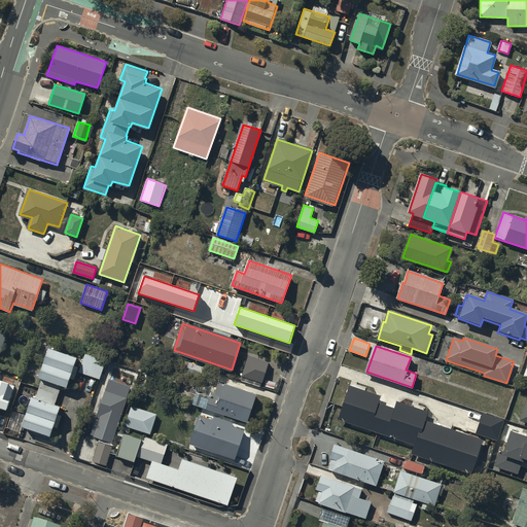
[(56,403),(62,385),(68,387),(78,359),(49,350),(40,378),(43,379),(39,387),(36,396),(33,395),(23,426),(50,435),(61,406),(56,403)]
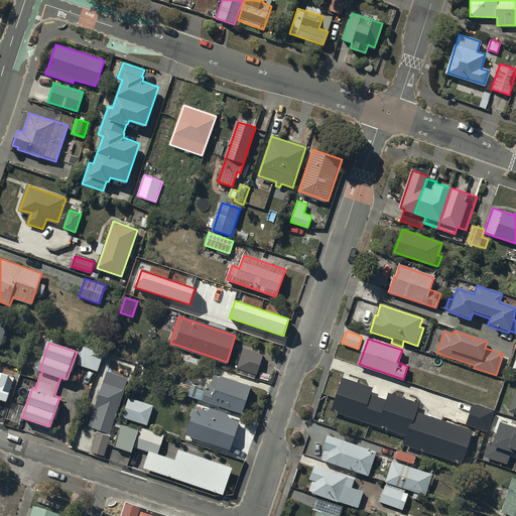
[(77,365),(99,372),(106,353),(84,345),(77,365)]
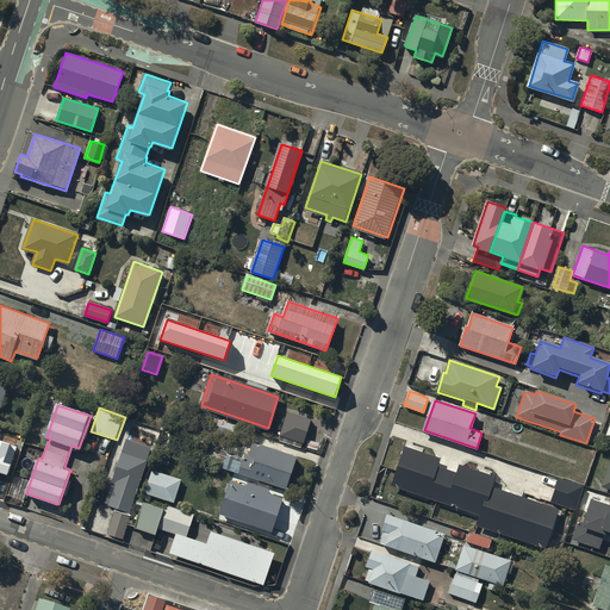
[(312,421),(288,412),(280,435),(304,443),(312,421)]
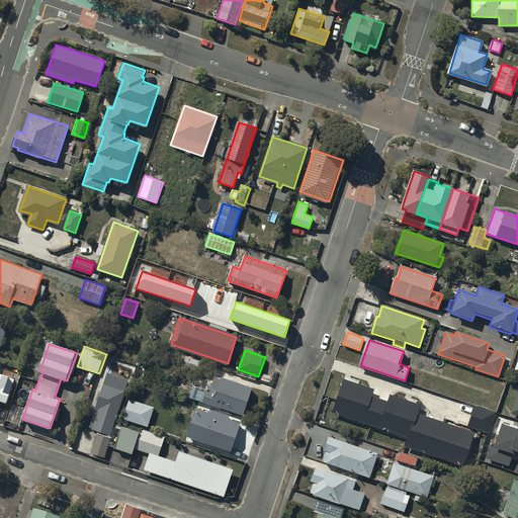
[(181,366),(196,372),(200,361),(185,356),(181,366)]
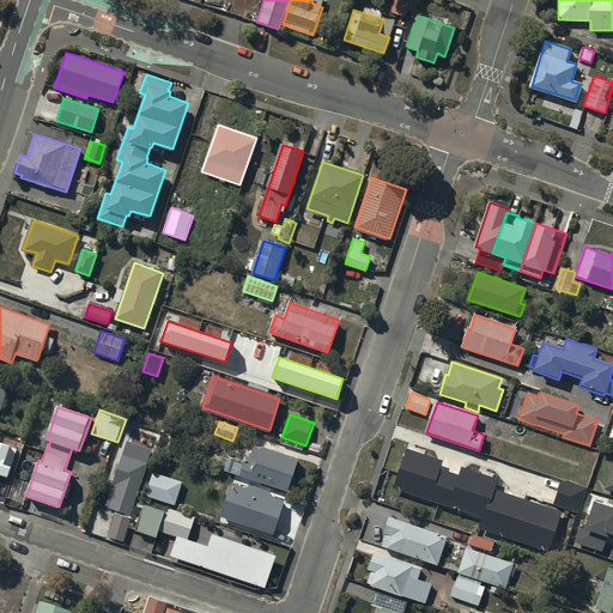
[(105,505),(131,514),(152,450),(127,442),(105,505)]
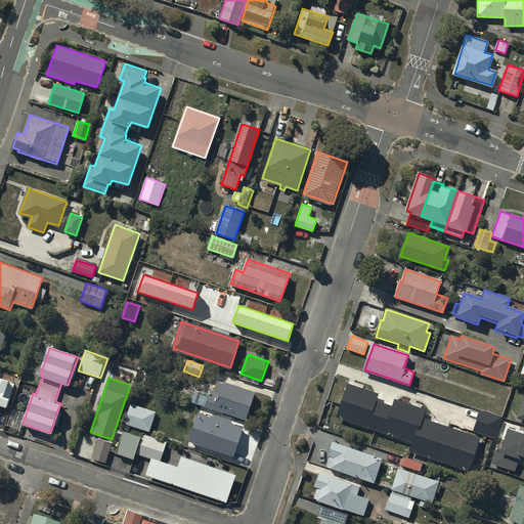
[(0,405),(6,408),(14,384),(0,379),(0,405)]
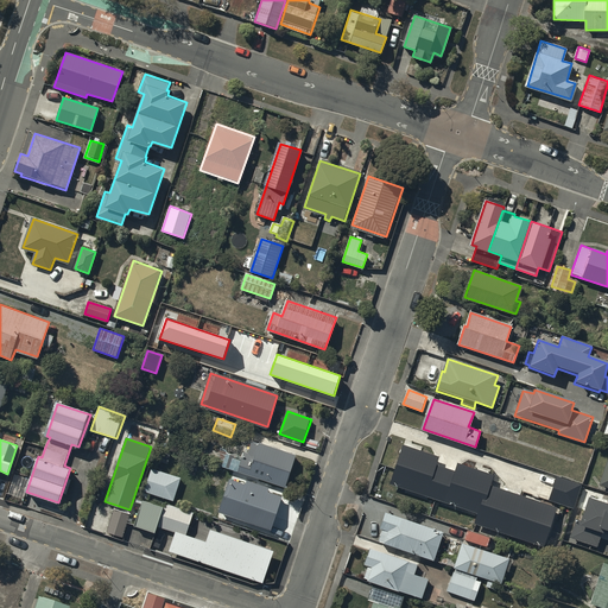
[(222,466),(285,486),(296,455),(260,444),(254,461),(226,453),(222,466)]
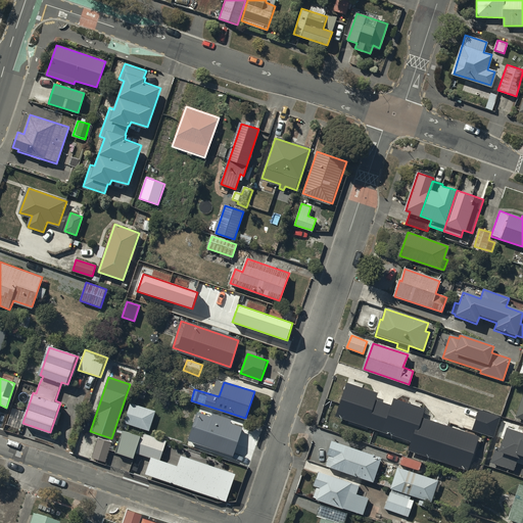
[(375,394),(347,385),(340,403),(337,415),(376,428),(383,405),(373,401),(375,394)]
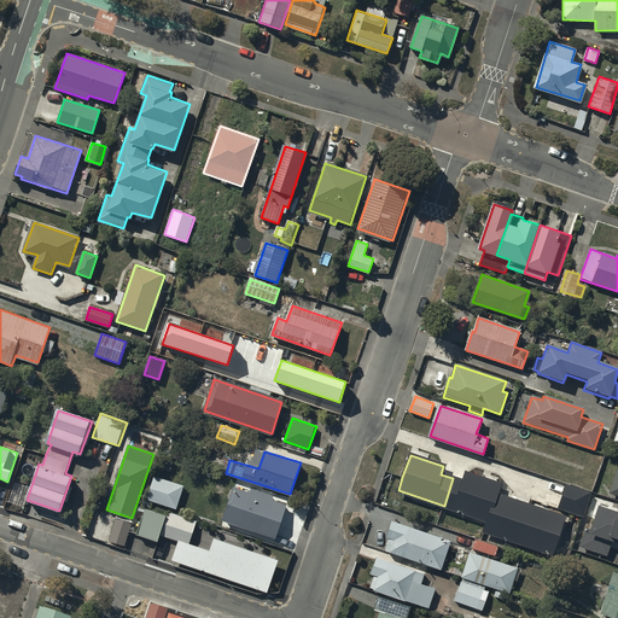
[(497,495),(501,485),(466,473),(464,482),(453,478),(444,506),(489,520),(497,495)]
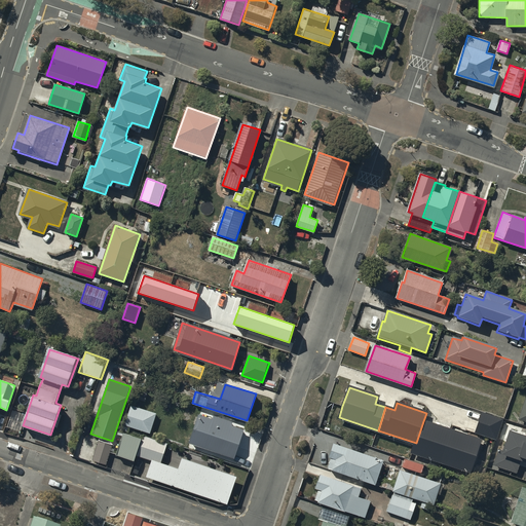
[(125,424),(150,433),(156,414),(132,406),(125,424)]
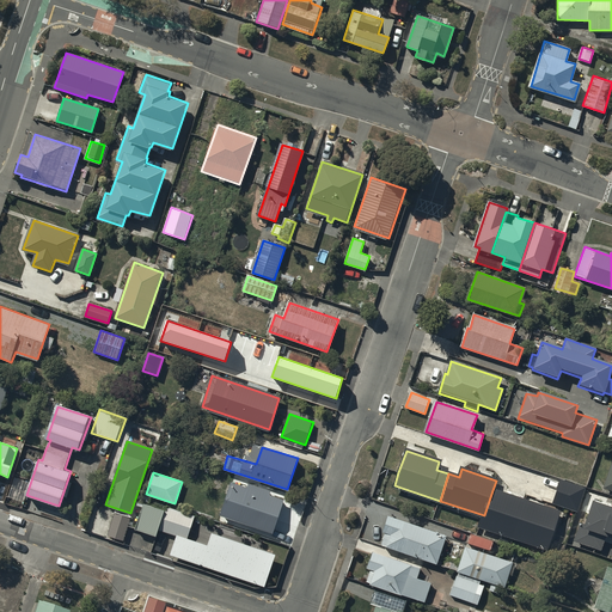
[(555,503),(575,510),(582,488),(562,481),(555,503)]
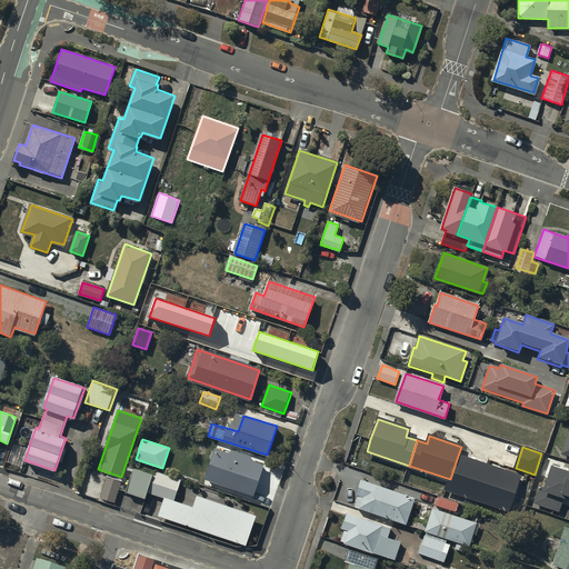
[(230,455),(215,450),(205,480),(253,498),(265,467),(251,461),(252,458),(231,450),(230,455)]
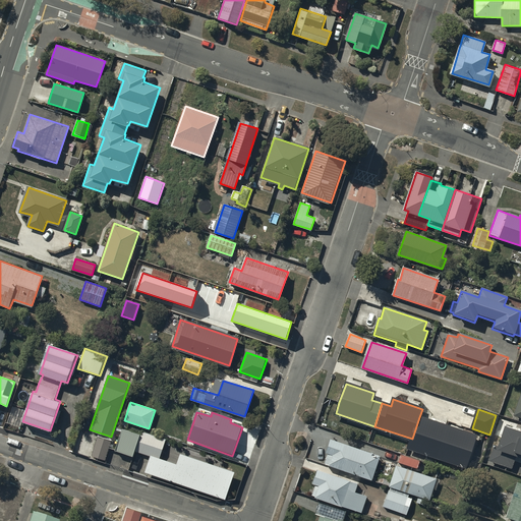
[(448,426),(419,417),(412,439),(409,449),(437,458),(448,426)]
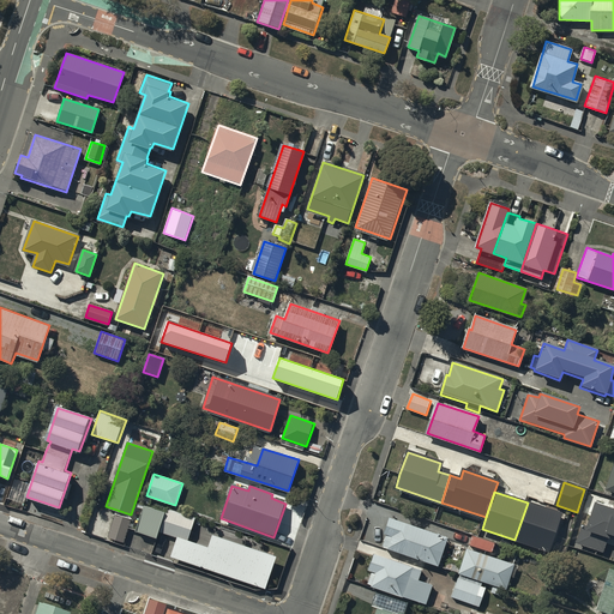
[(561,513),(528,503),(515,540),(549,551),(561,513)]
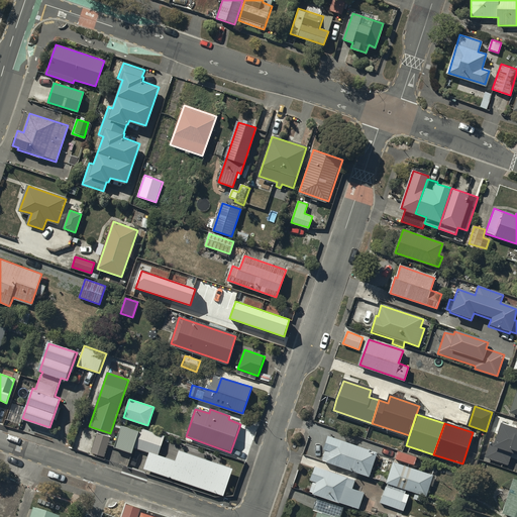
[(516,427),(504,423),(504,425),(500,424),(494,443),(490,442),(485,458),(507,466),(512,451),(516,452),(516,427)]
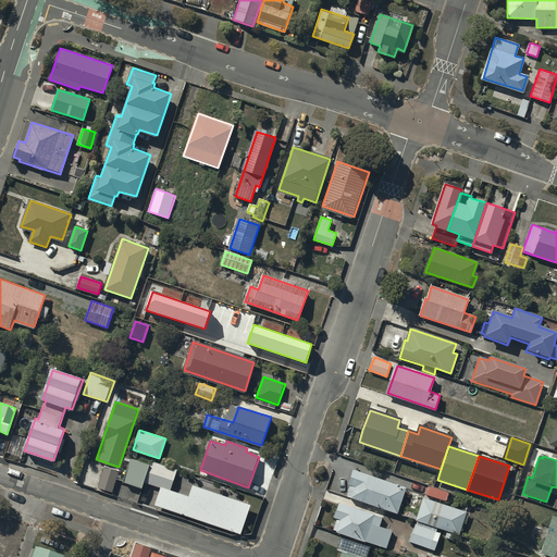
[(124,481),(143,486),(150,465),(132,458),(124,481)]
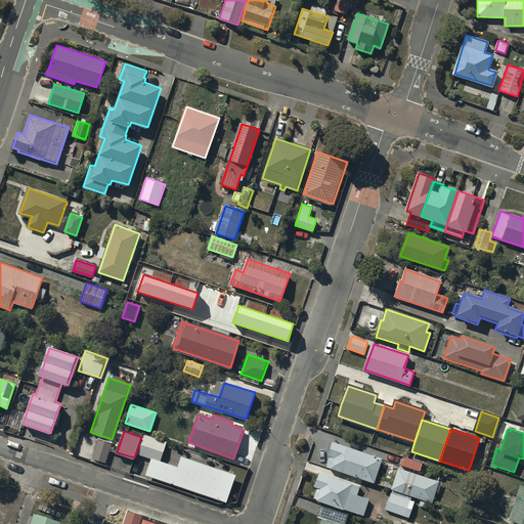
[(137,452),(161,461),(167,441),(144,434),(137,452)]
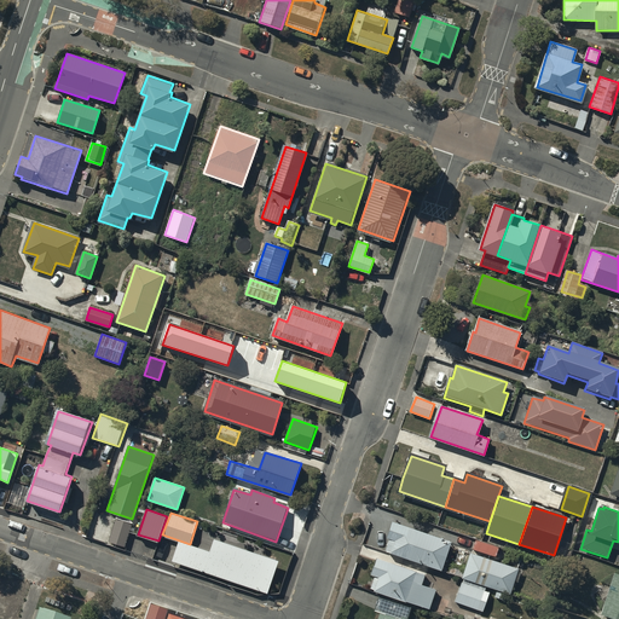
[(110,544),(125,550),(133,526),(117,520),(110,544)]
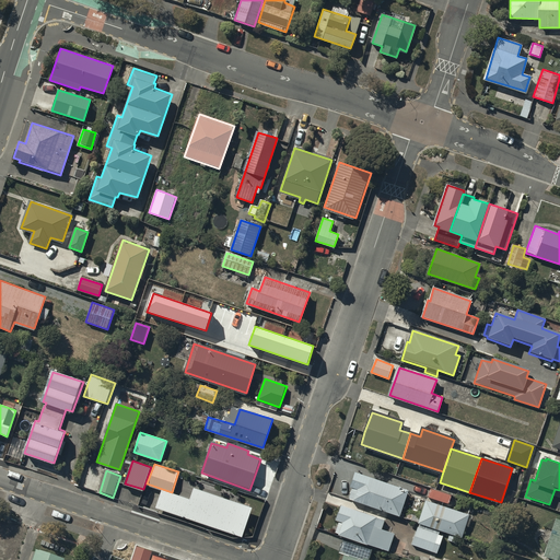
[(409,491),(356,474),(350,488),(352,489),(349,501),(400,517),(409,491)]
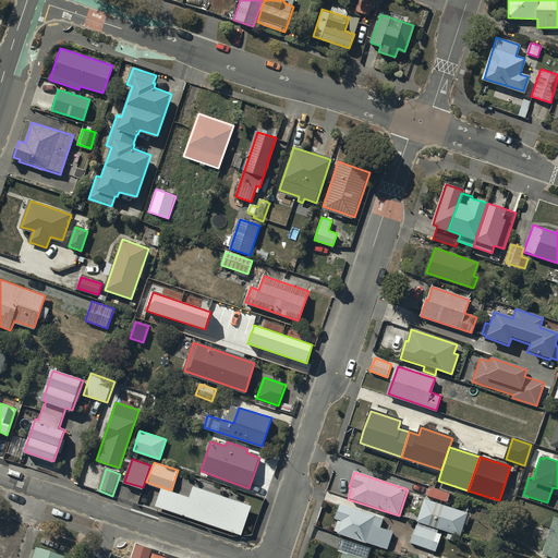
[(161,489),(156,505),(241,534),(251,507),(192,487),(189,498),(161,489)]
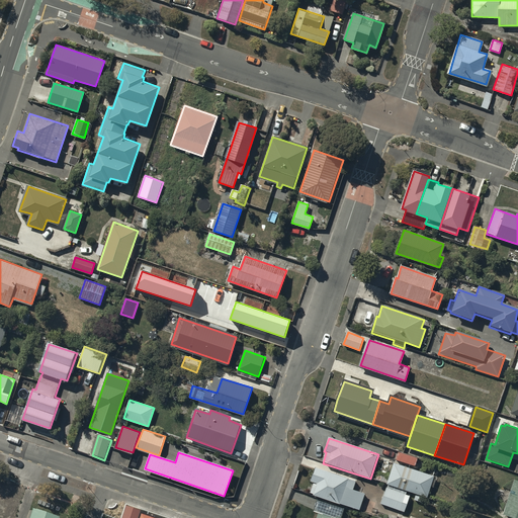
[(434,477),(395,463),(387,485),(427,498),(434,477)]
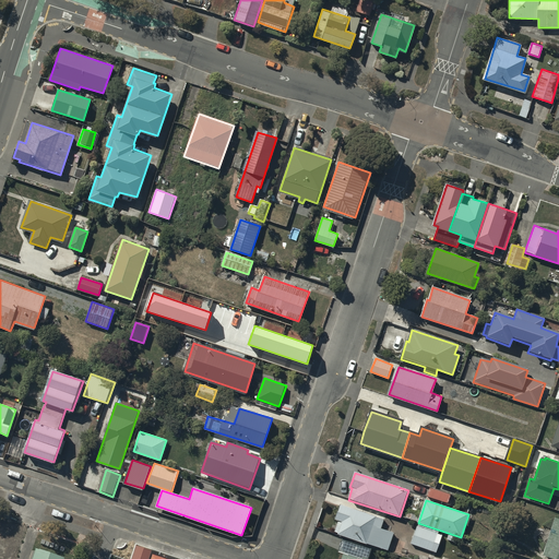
[(384,520),(342,504),(336,520),(342,522),(342,523),(339,522),(335,532),(340,534),(340,535),(389,551),(394,534),(381,530),(384,520)]
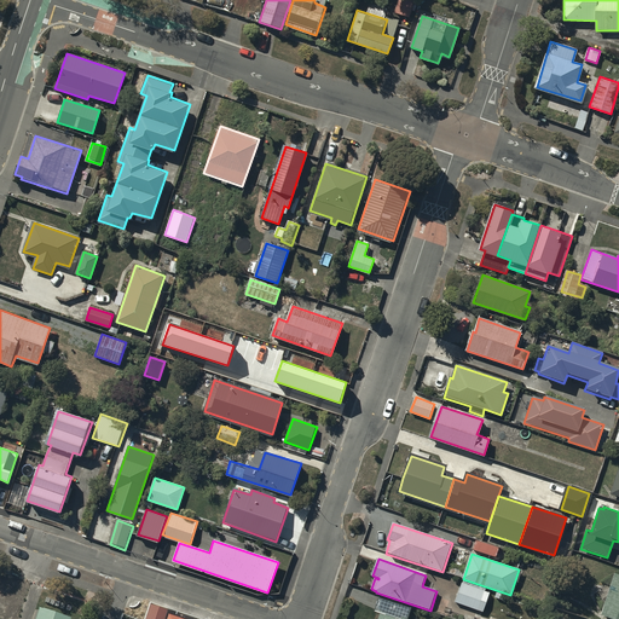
[(602,614),(614,618),(618,618),(618,576),(615,574),(602,614)]
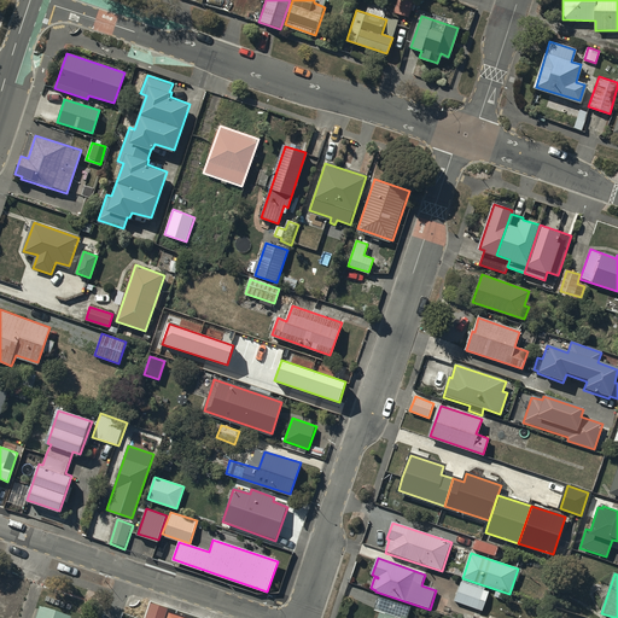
[(27,589),(11,582),(4,601),(19,607),(27,589)]
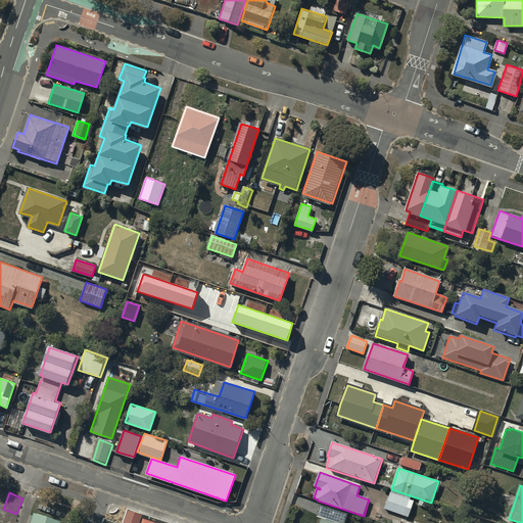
[(414,501),(390,492),(385,509),(409,517),(414,501)]
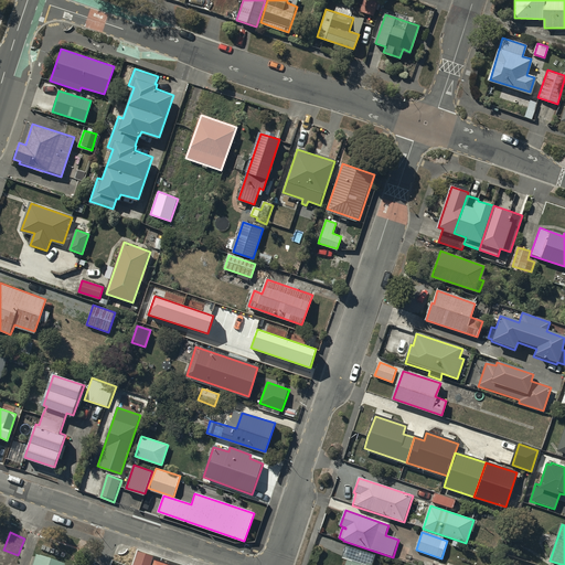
[(10,564),(12,557),(0,554),(0,564),(10,564)]
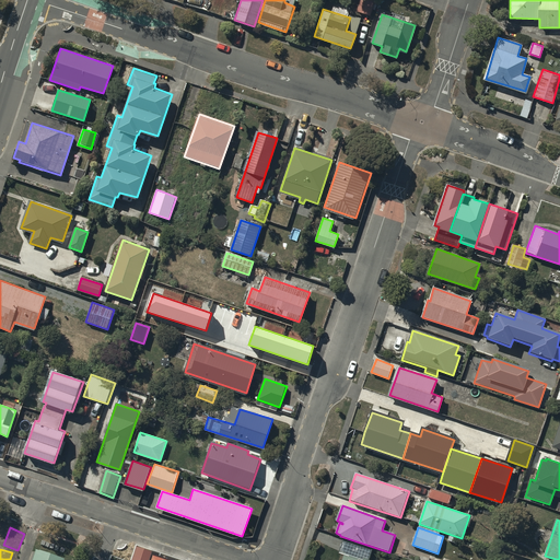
[(65,559),(34,549),(31,559),(65,559)]
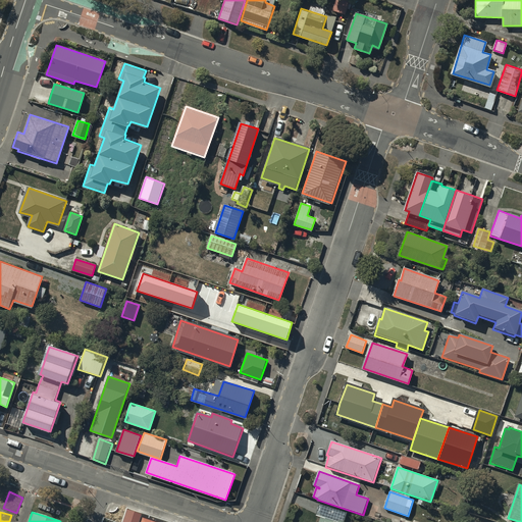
[(138,521),(141,516),(127,512),(123,521),(138,521)]
